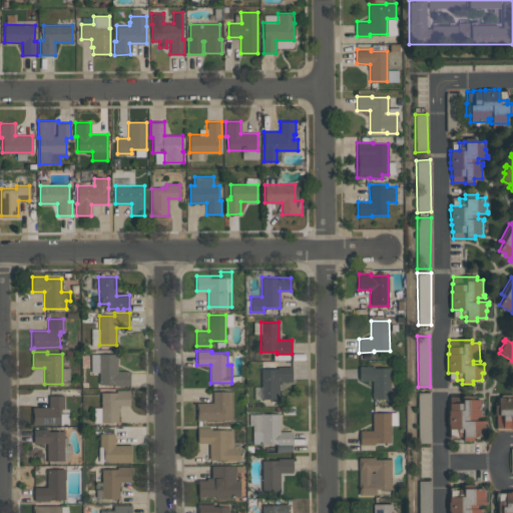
[(117,354),(117,371),(129,371),(129,386),(115,386),(115,384),(99,384),(99,354),(117,354)]
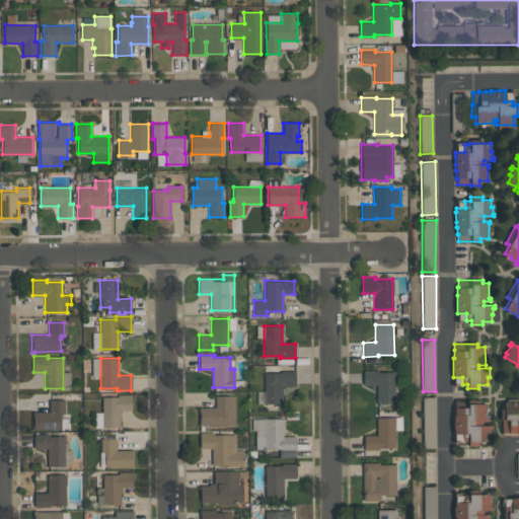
[(295,370),(295,385),(283,385),(283,402),(265,402),(265,373),(280,373),(280,370),(295,370)]
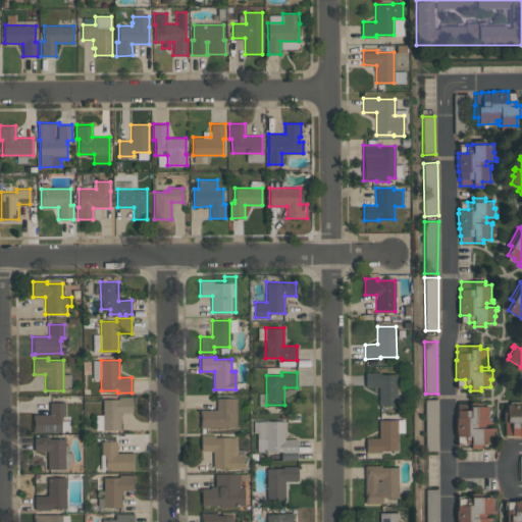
[(397,374),(397,405),(378,405),(378,386),(366,386),(366,372),(380,372),(380,374),(397,374)]
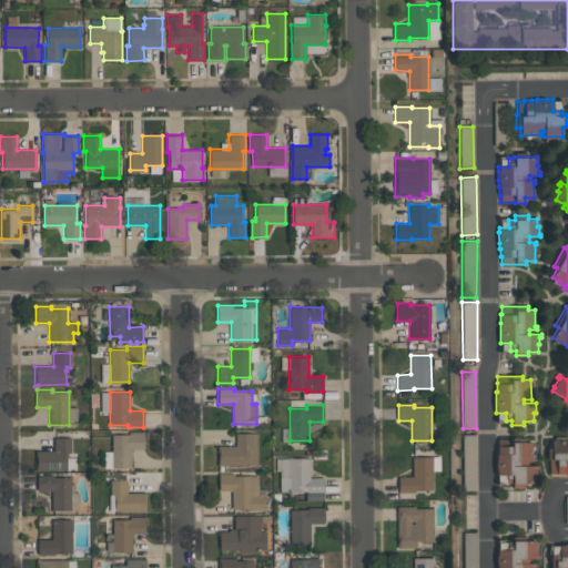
[(144,448),(131,448),(131,467),(112,467),(111,434),(129,434),(129,432),(143,432),(144,448)]
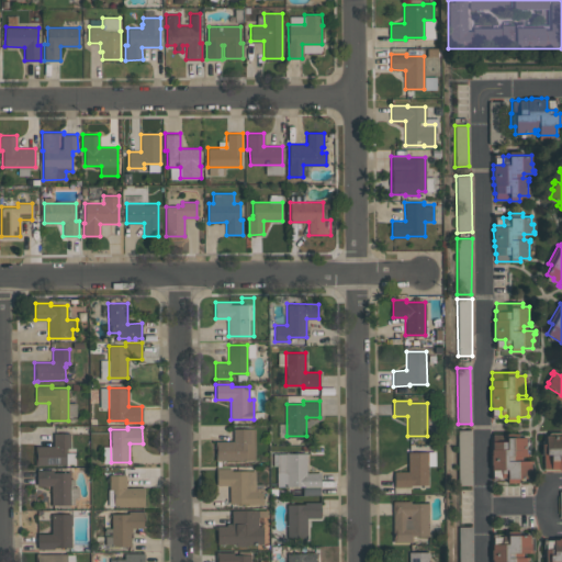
[(216,460),(215,441),(234,441),(233,428),(255,428),(255,460),(216,460)]
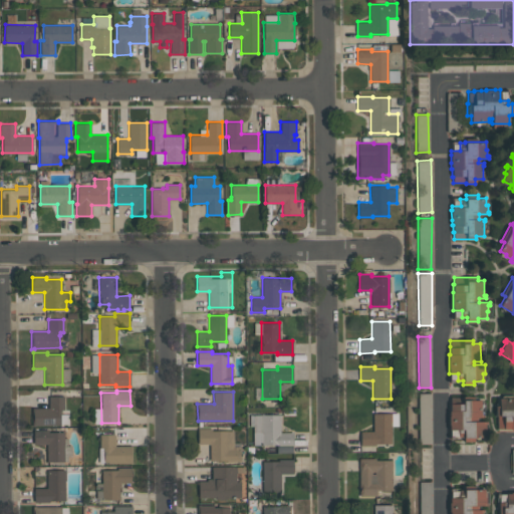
[(431,394),(432,444),(419,444),(418,394),(431,394)]
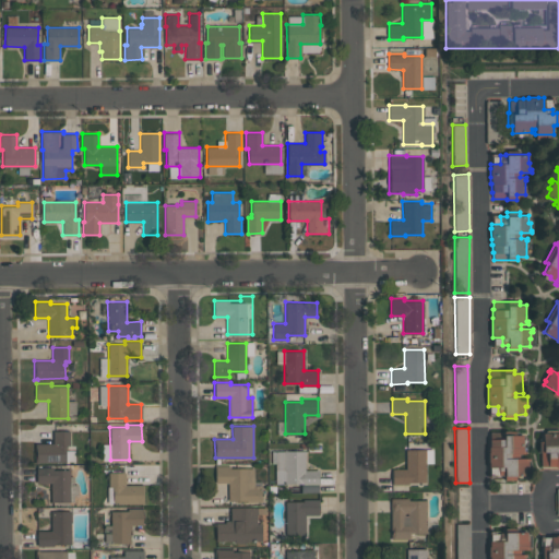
[(539,466),(539,452),(537,452),(537,441),(543,441),(543,432),(558,432),(558,430),(558,467),(555,467),(555,466),(539,466)]
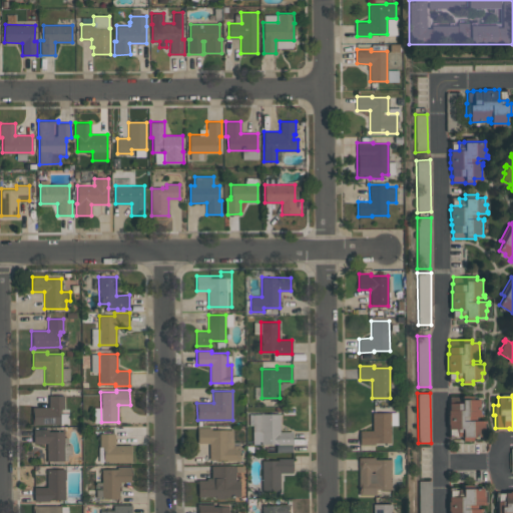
[(32,425),(32,407),(48,407),(48,396),(64,396),(64,409),(60,409),(60,424),(35,424),(35,425),(32,425)]
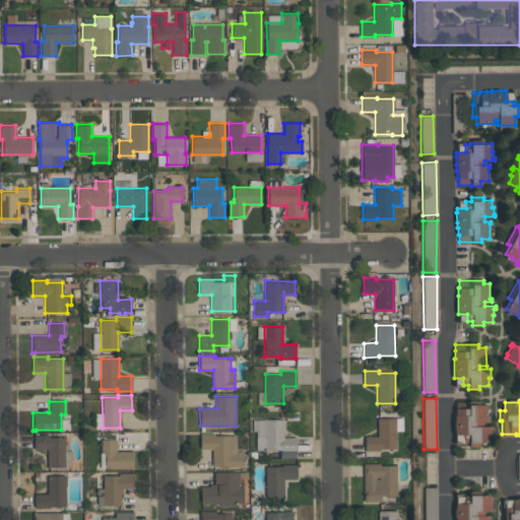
[(489,442),(479,442),(479,446),(469,446),(469,442),(464,442),(464,434),(455,434),(455,415),(455,408),(456,408),(456,401),(478,401),(478,404),(486,404),(486,418),(489,418),(489,421),(482,421),(482,426),(493,426),(492,428),(491,428),(491,435),(489,435),(489,442)]
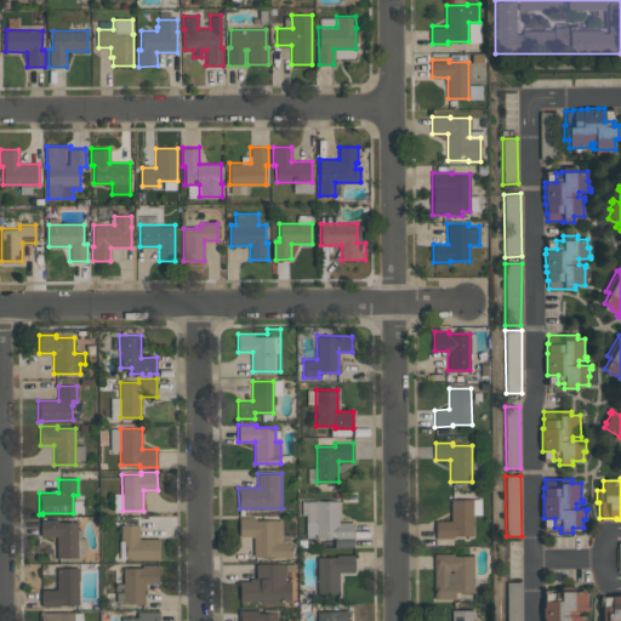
[(450,520),(450,500),(473,499),(473,535),(453,535),(453,537),(436,539),(436,520),(450,520)]
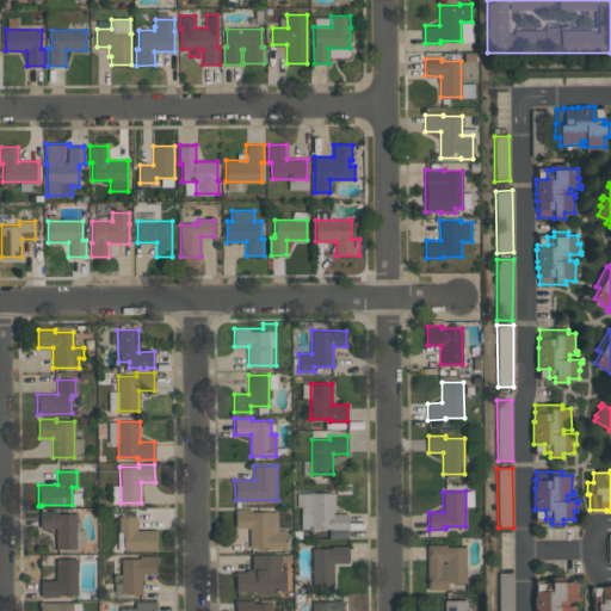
[(301,529),(301,507),(295,507),(295,492),(333,492),(333,513),(349,513),(349,529),(331,529),(301,529)]
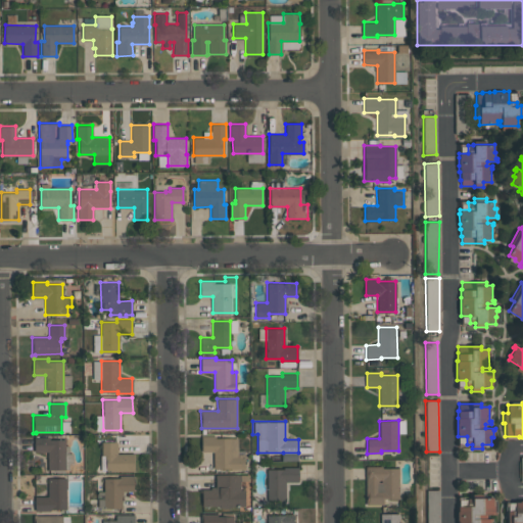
[(214,468),(214,452),(201,452),(201,435),(217,435),(217,438),(237,437),(237,454),(243,454),(243,457),(245,457),(245,469),(231,469),(231,468),(214,468)]
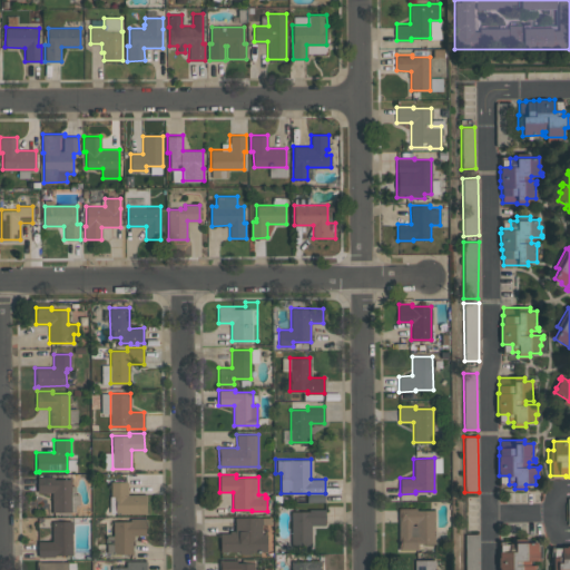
[(51,511),(51,492),(37,492),(37,477),(53,477),(53,479),(71,479),(71,511),(51,511)]
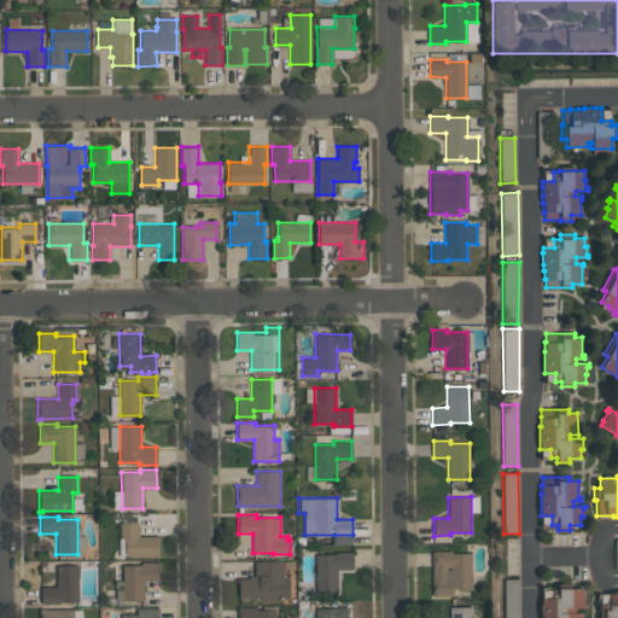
[(124,555),(124,542),(124,538),(120,538),(120,522),(139,522),(139,536),(158,536),(158,558),(153,558),(153,555),(124,555)]
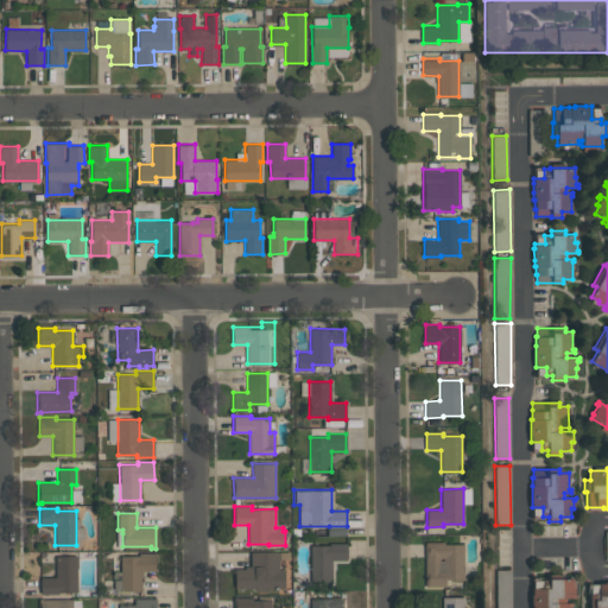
[(425,587),(425,542),(444,542),(444,544),(463,544),(463,580),(445,580),(445,587),(425,587)]
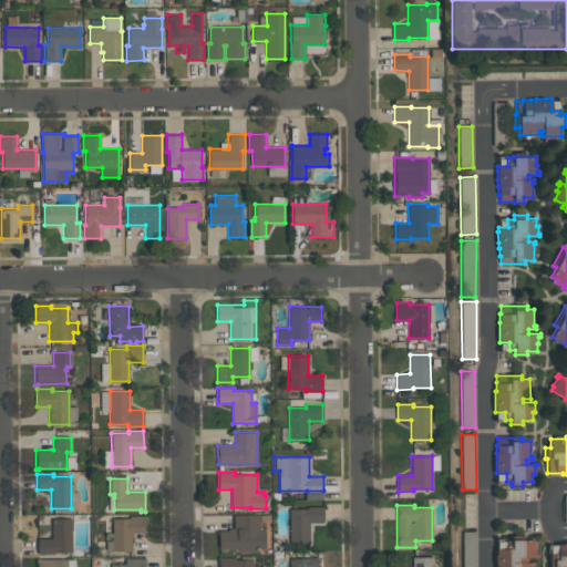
[(323,506),(323,523),(310,523),(310,542),(289,542),(289,508),(307,508),(307,506),(323,506)]
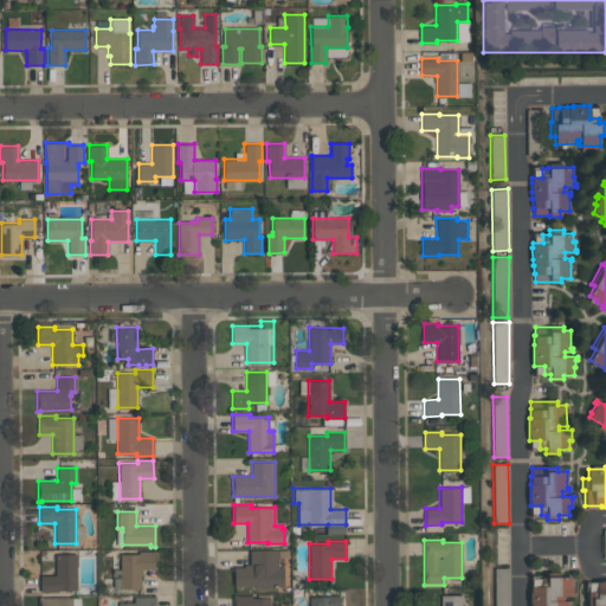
[(121,588),(120,554),(136,553),(136,550),(154,550),(154,569),(141,569),(141,588),(121,588)]
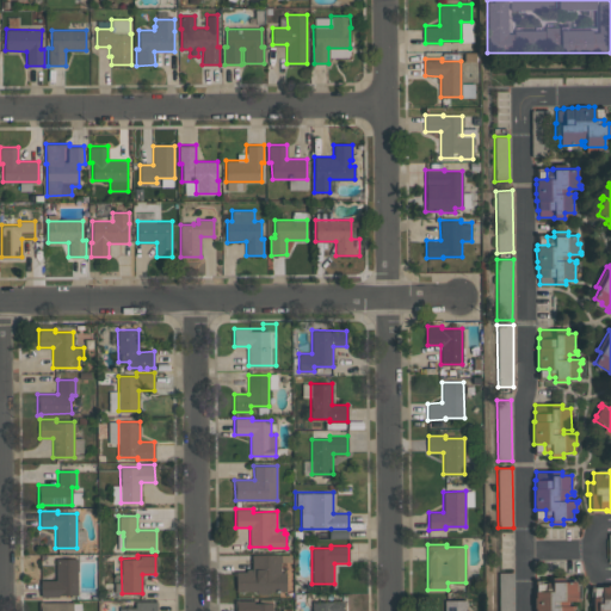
[(257,591),(236,591),(236,572),(246,572),(246,568),(252,568),(252,555),(281,555),(281,572),(287,572),(287,591),(267,591),(266,593),(264,594),(260,594),(258,593),(257,591)]
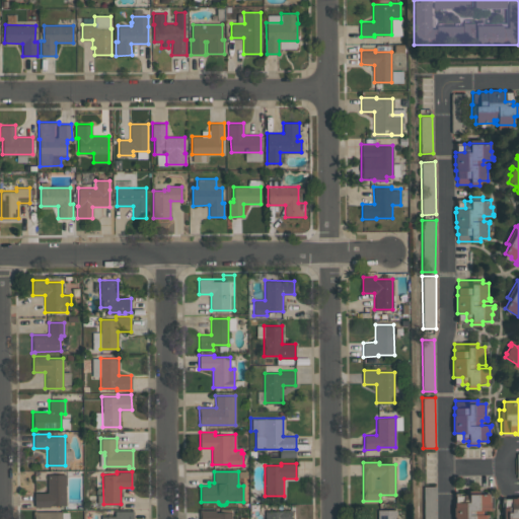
[(66,473),(66,505),(50,505),(50,507),(34,507),(34,492),(47,492),(47,473),(66,473)]
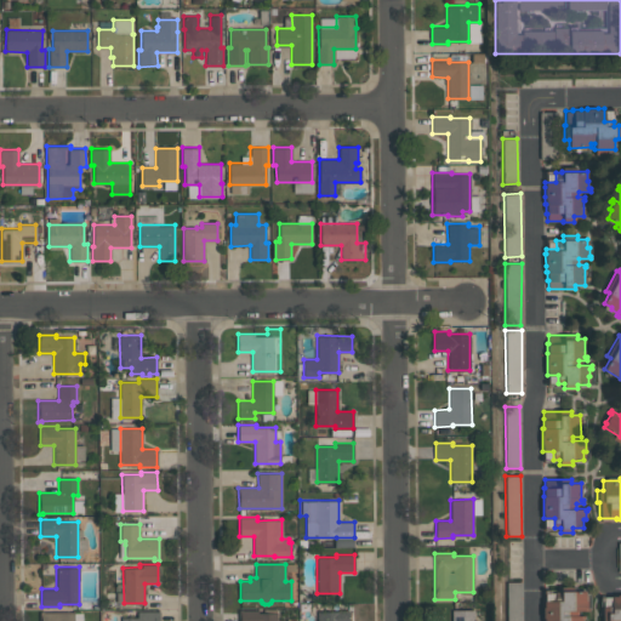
[(506,620),(506,581),(522,581),(522,620),(506,620)]
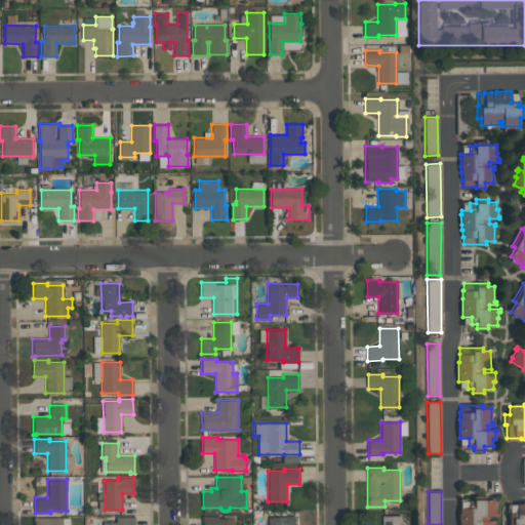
[(469,508),(469,500),(474,500),(474,499),(494,499),(494,507),(496,507),(496,514),(498,514),(498,517),(488,517),(488,520),(493,520),(493,523),(491,523),(491,524),(459,524),(459,522),(458,522),(458,513),(459,513),(459,508),(469,508)]
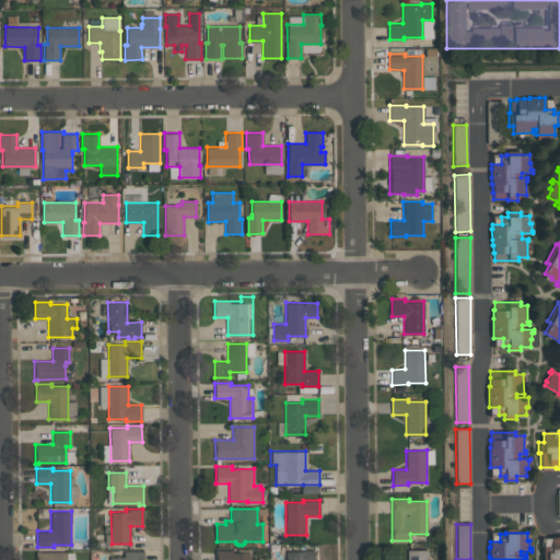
[(551,537),(559,536),(559,559),(544,559),(544,547),(551,547),(551,537)]
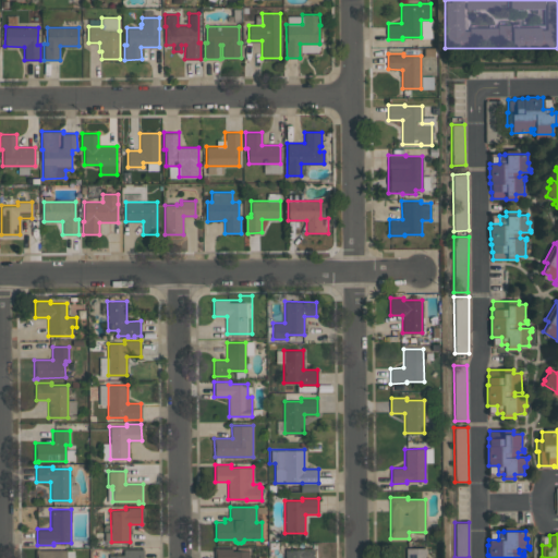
[(426,557),(405,557),(405,547),(426,548),(426,557)]
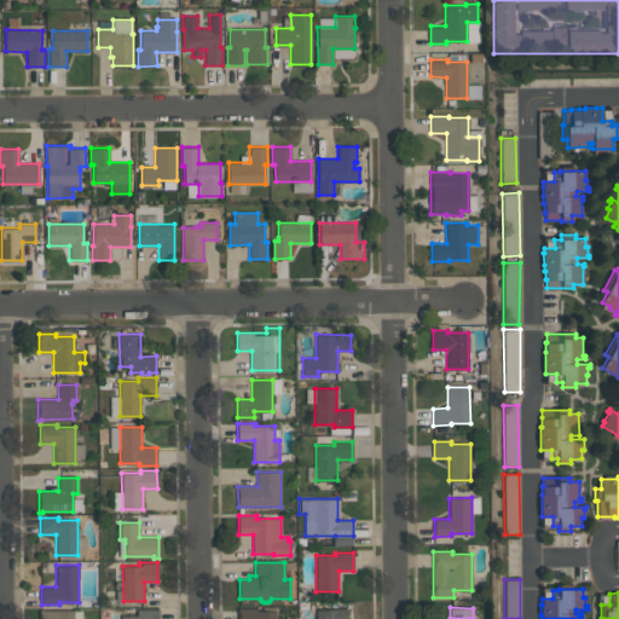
[(276,611),(276,618),(237,618),(237,608),(256,608),(256,611),(276,611)]
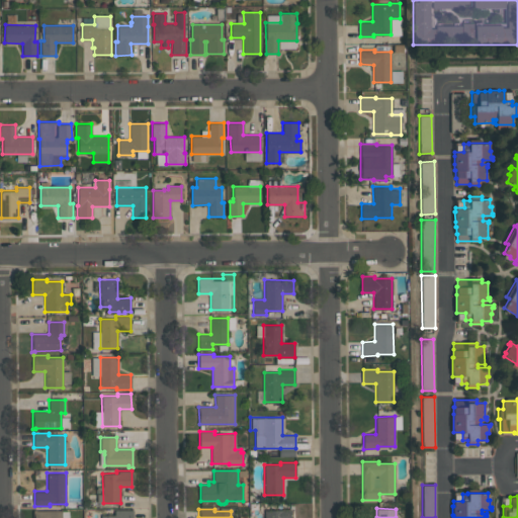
[(265,517),(265,510),(281,510),(281,509),(290,509),(290,517),(265,517)]
